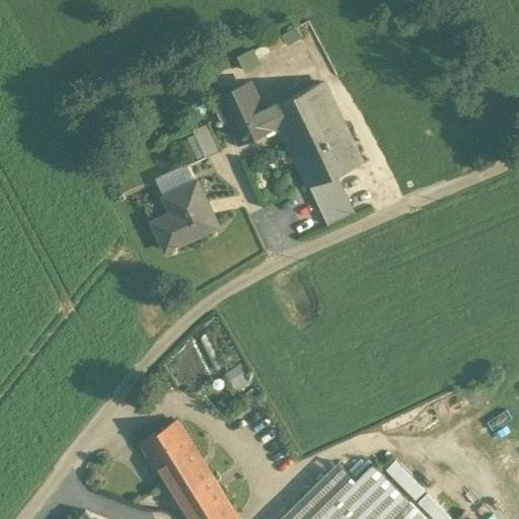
[(248,69),(261,63),(252,47),(241,53),(248,69)]
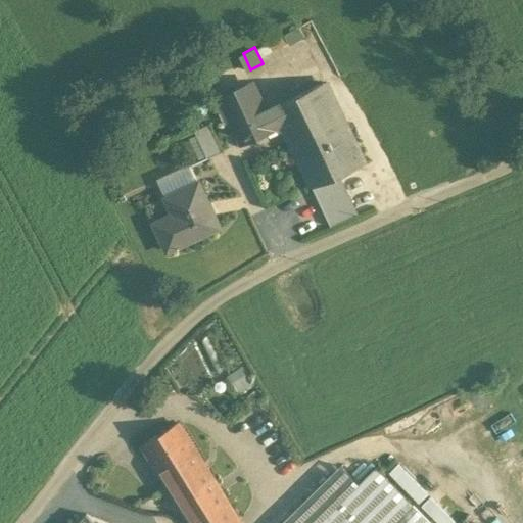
[(323,83),(265,111),(272,129),(282,125),(313,187),(337,176),(363,165),(323,83)]
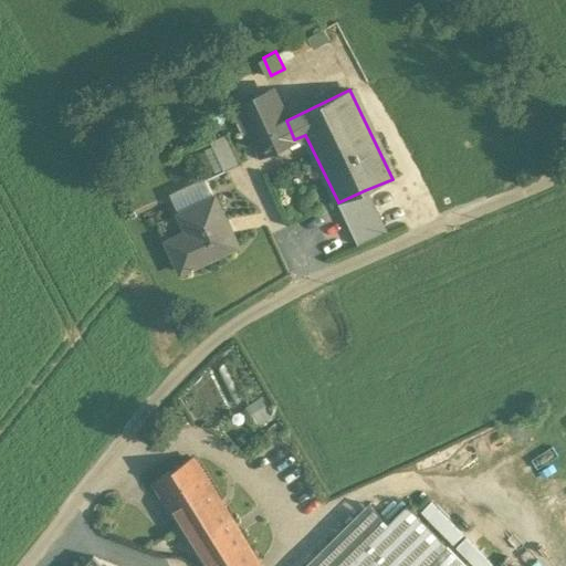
[(294,139),(286,121),(271,91),(241,104),(262,153),(294,139)]
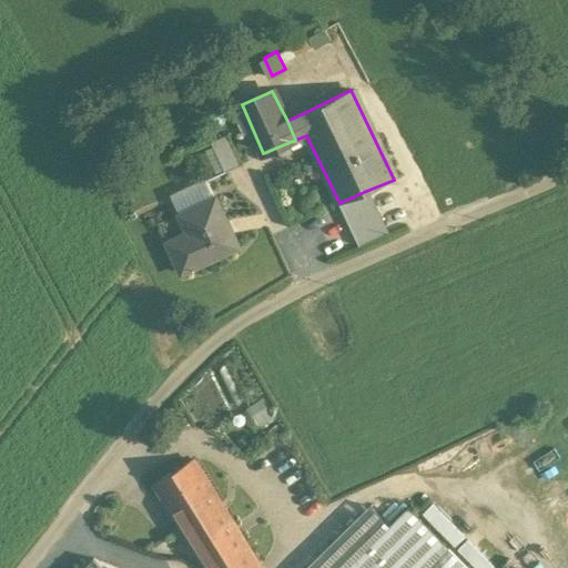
[(227,135),(212,143),(226,172),(242,165),(227,135)]
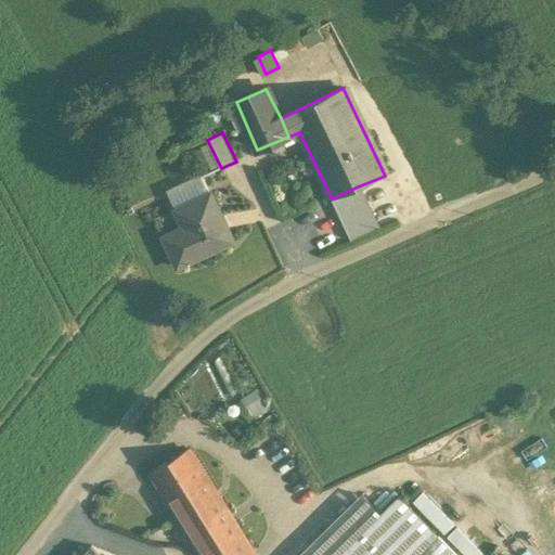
[(378,228),(358,186),(332,198),(351,240),(378,228)]
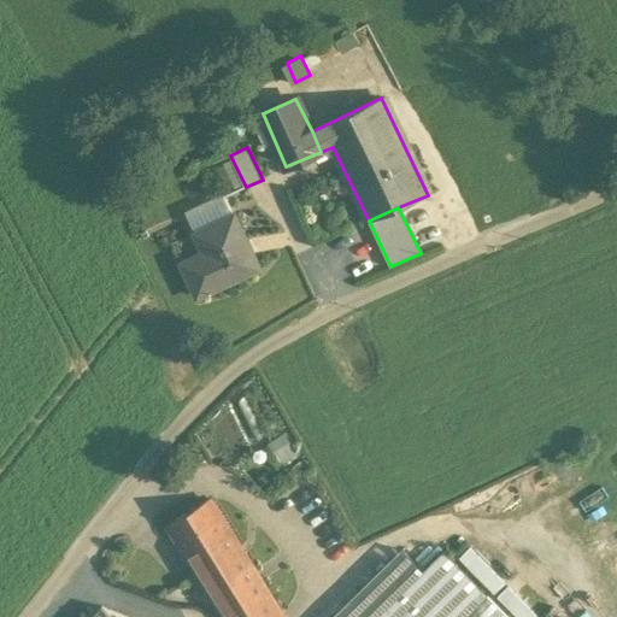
[(259,268),(235,215),(197,233),(209,259),(186,269),(198,298),(259,268)]
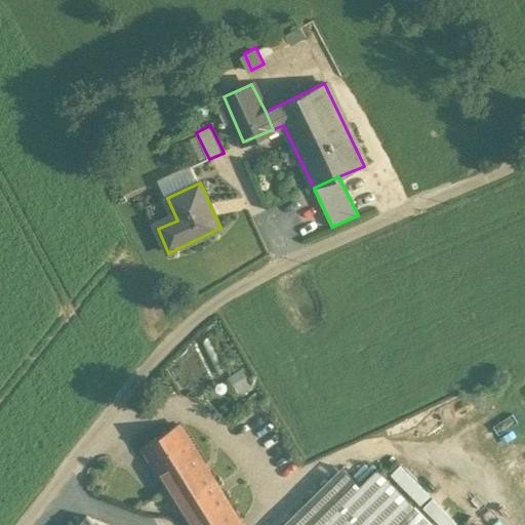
[(237,393),(250,388),(243,369),(230,374),(237,393)]
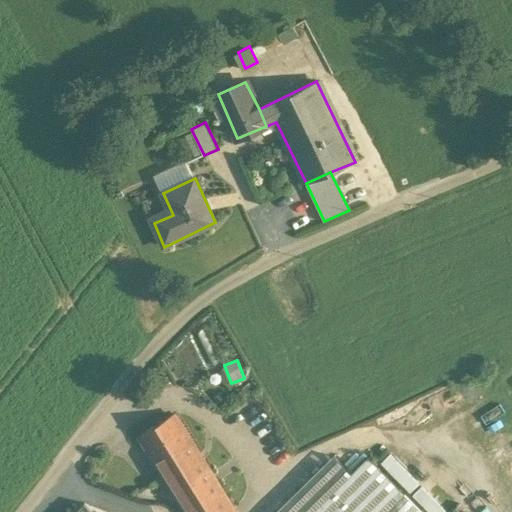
[(234,511),(204,462),(175,416),(142,437),(187,511),(234,511)]
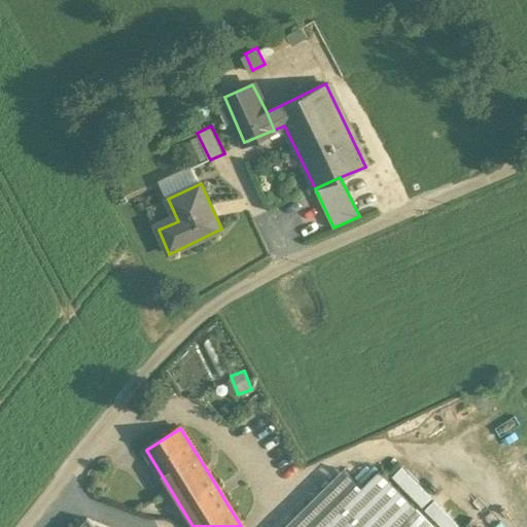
[(225,465),(210,476),(241,526),(252,526),(260,522),(225,465)]
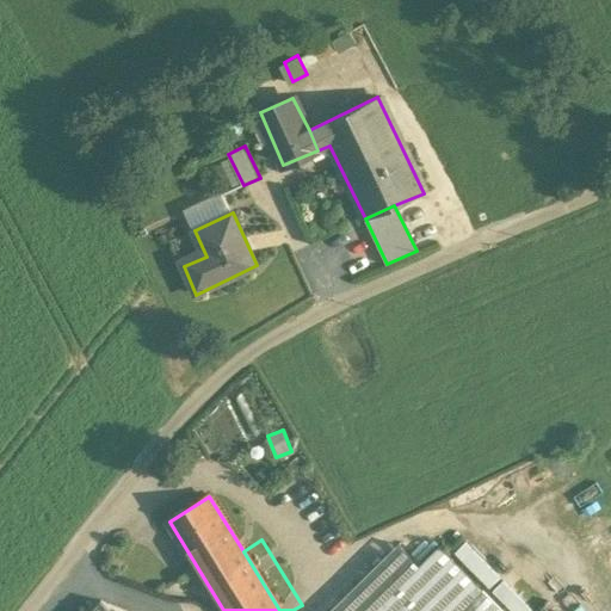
[(374,610),(420,567),(397,545),(329,610),(374,610)]
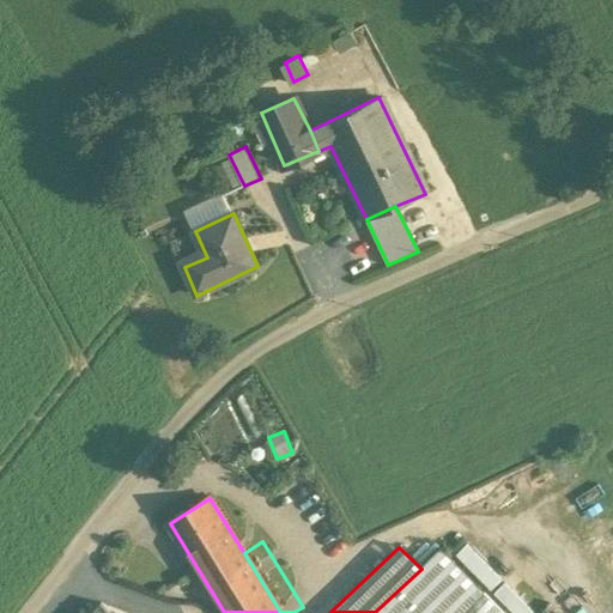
[(110,612),(102,604),(91,612),(504,612),(442,548),(422,569),(375,612),(110,612)]
